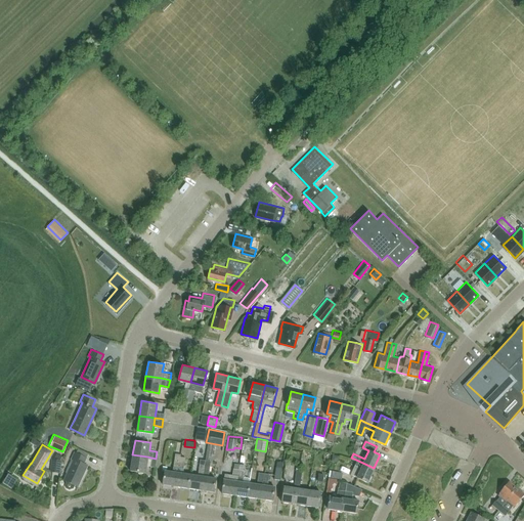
[(78,484),(87,464),(83,462),(86,457),(74,450),(71,457),(74,458),(64,478),(66,479),(64,482),(66,486),(70,487),(73,486),(75,483),(78,484)]
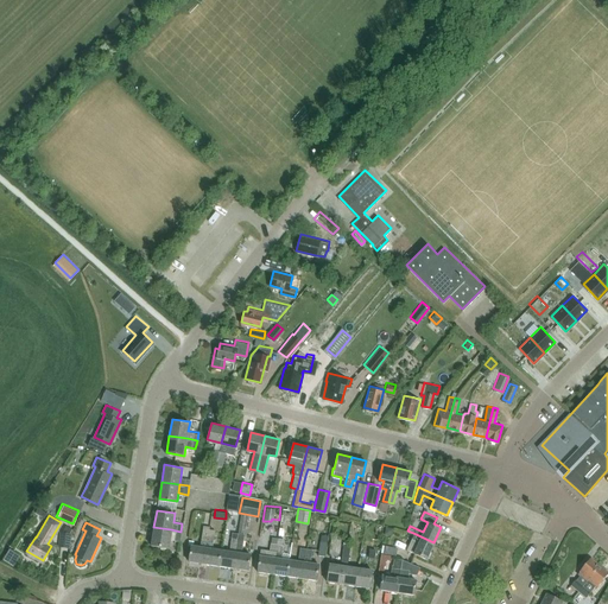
[(58,542),(67,544),(69,531),(70,528),(63,523),(61,529),(58,542)]
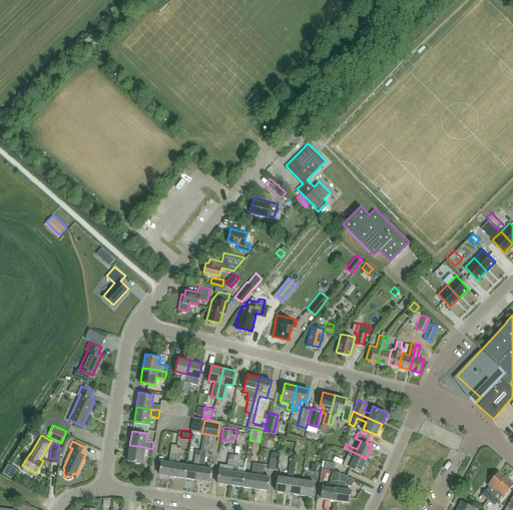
[(171,474),(176,445),(175,445),(175,443),(170,442),(167,460),(161,459),(159,473),(171,474)]
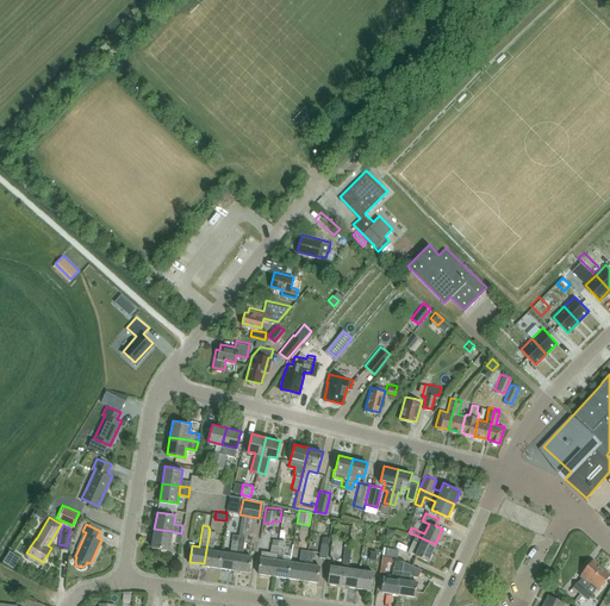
[(181,533),(172,531),(154,529),(151,545),(169,549),(170,539),(180,541),(181,533)]
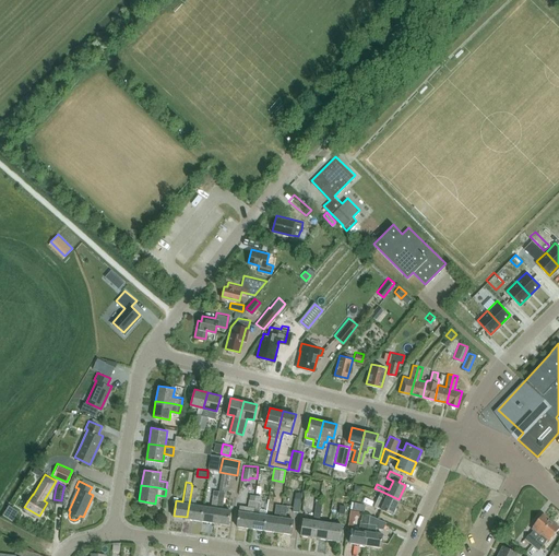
[(198,486),(192,485),(187,517),(201,519),(203,505),(195,504),(198,486)]
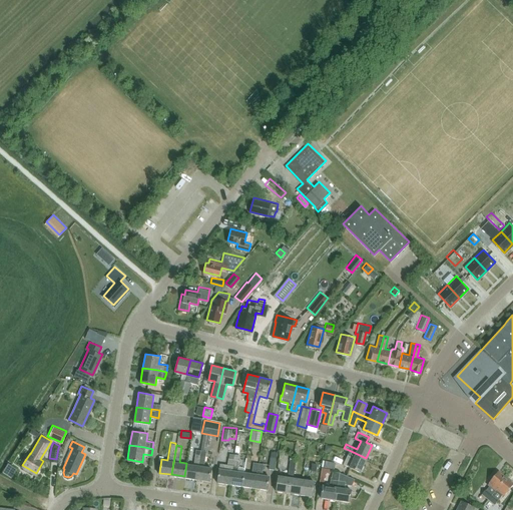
[(196,478),(200,449),(195,448),(193,464),(186,463),(184,476),(196,478)]
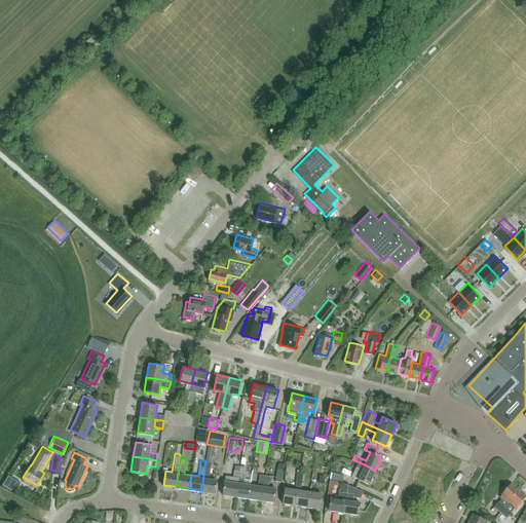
[(212,461),(205,460),(201,490),(215,492),(217,479),(209,478),(212,461)]
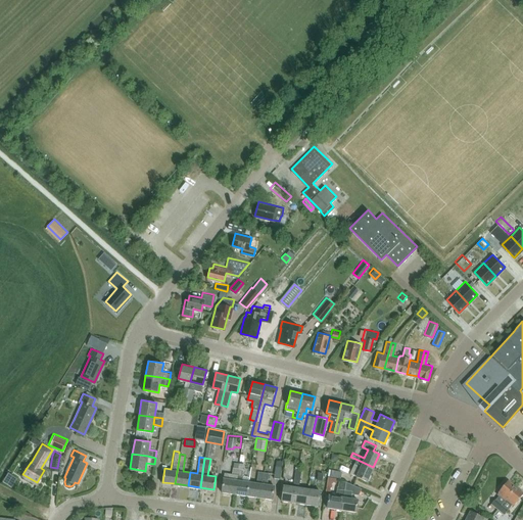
[(281,460),(275,459),(273,476),(278,477),(281,460)]
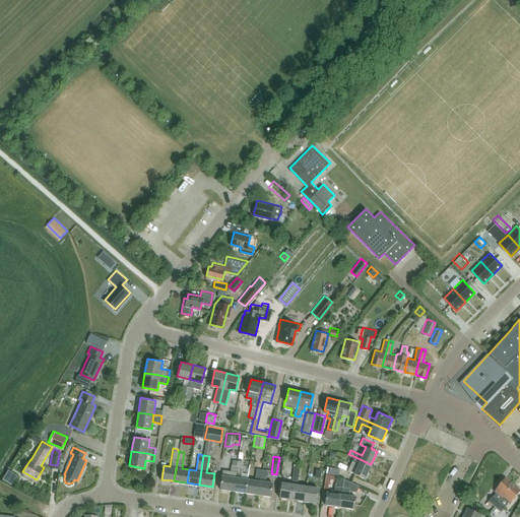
[(365,477),(371,464),(353,456),(347,469),(354,472),(365,477)]
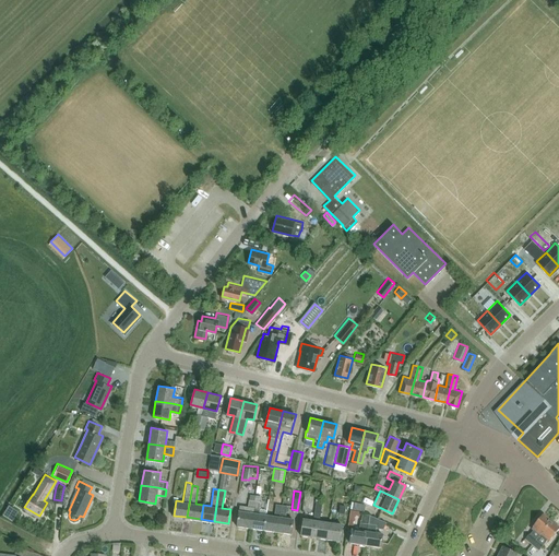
[(254,499),(256,493),(249,493),(248,505),(239,504),(237,524),(250,527),(254,499)]
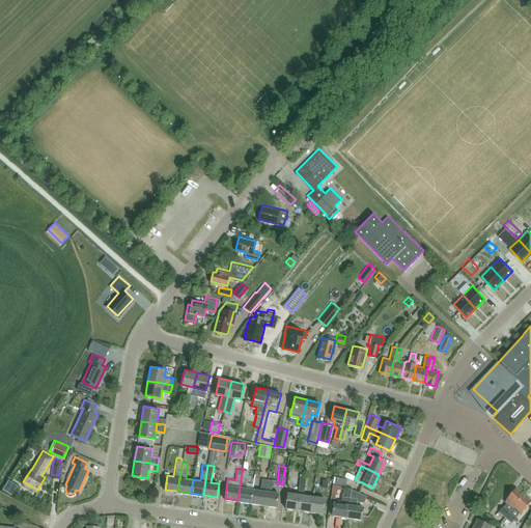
[(253,489),(246,488),(247,481),(246,481),(248,469),(243,468),(242,474),(238,500),(251,502),(253,489)]
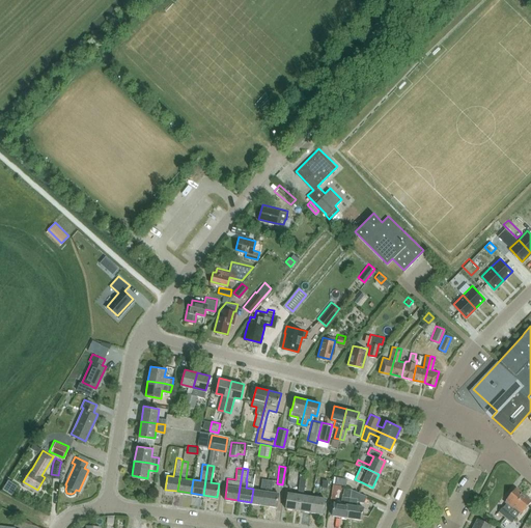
[(346,477),(333,474),(332,481),(344,483),(346,477)]
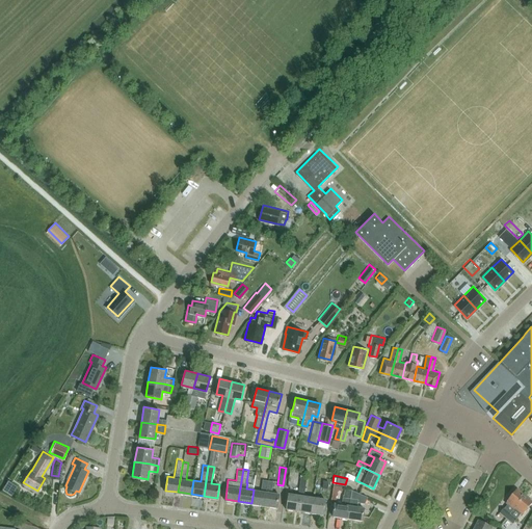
[(266,491),(268,479),(262,478),(260,490),(254,490),(251,503),(264,505),(266,491)]
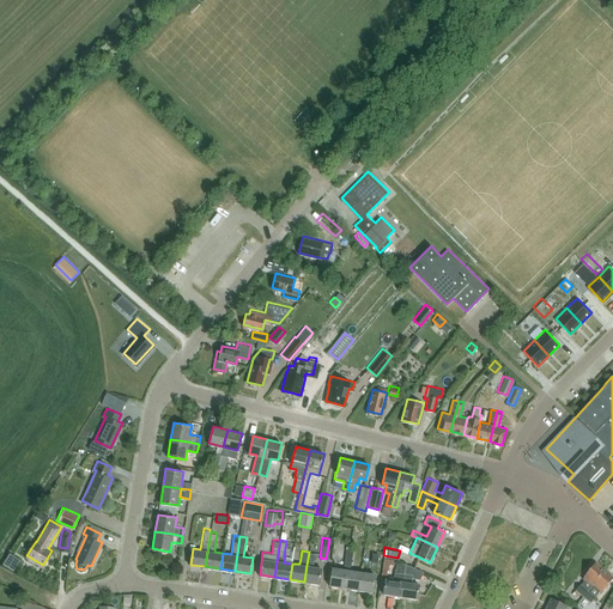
[(321,567),(313,566),(315,552),(309,552),(307,565),(304,582),(319,583),(321,567)]
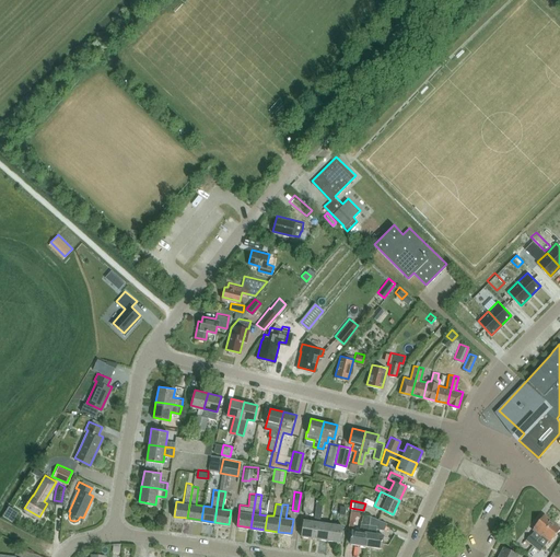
[(540,534),(552,520),(544,512),(534,525),(536,526),(534,529),(540,534)]
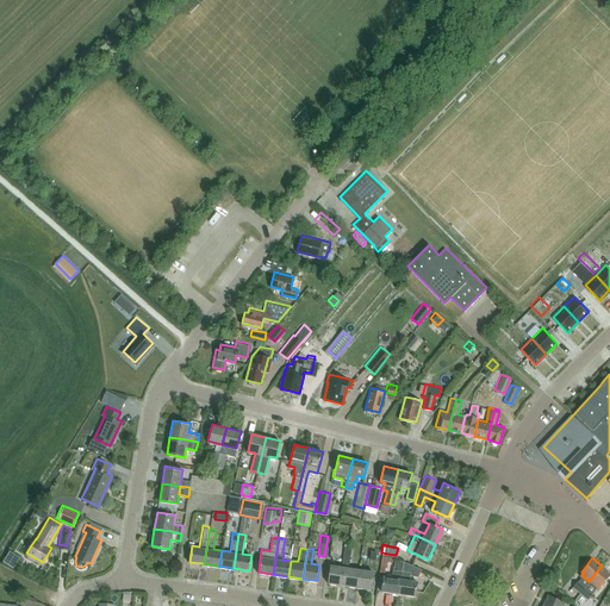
[(398,592),(403,560),(396,558),(394,566),(393,566),(391,576),(384,575),(381,589),(398,592)]
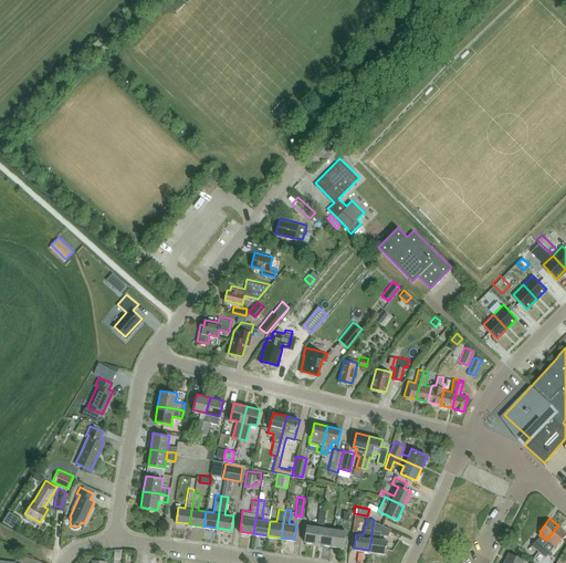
[(385,553),(387,539),(379,538),(380,533),(388,534),(391,527),(374,520),(369,550),(385,553)]
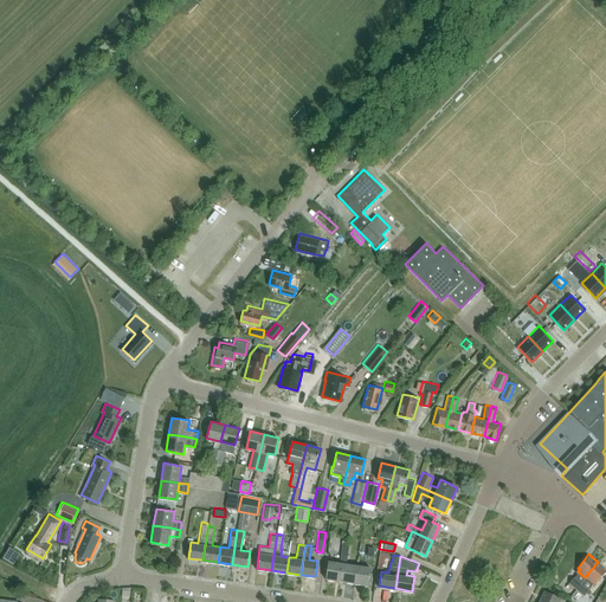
[(326,578),(340,581),(343,563),(329,561),(326,578)]
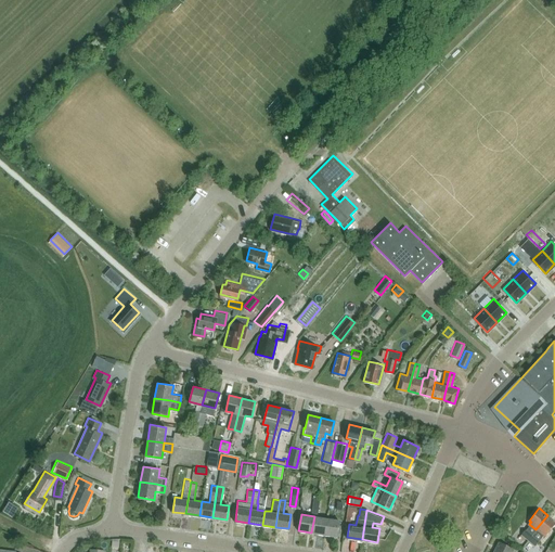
[(545,534),(554,522),(554,521),(547,515),(536,529),(541,534),(543,533),(545,534)]
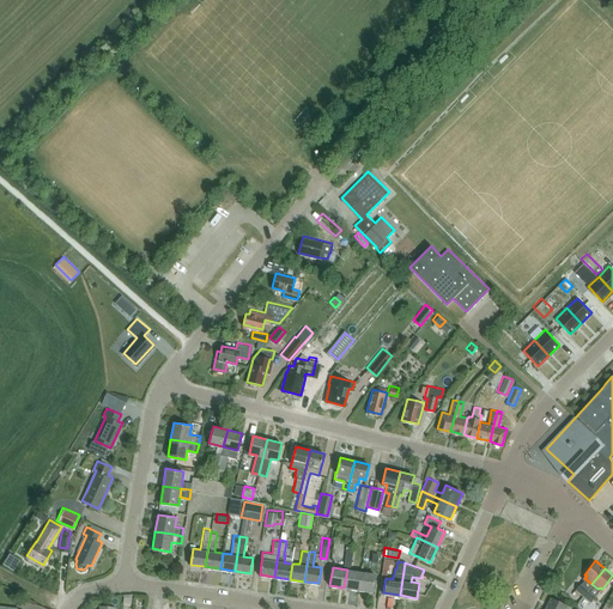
[(358,589),(360,572),(347,570),(344,588),(358,589)]
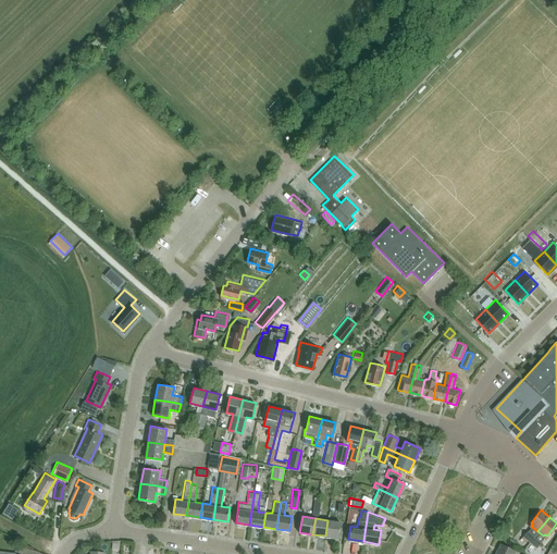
[(338,538),(341,521),(327,520),(325,536),(338,538)]
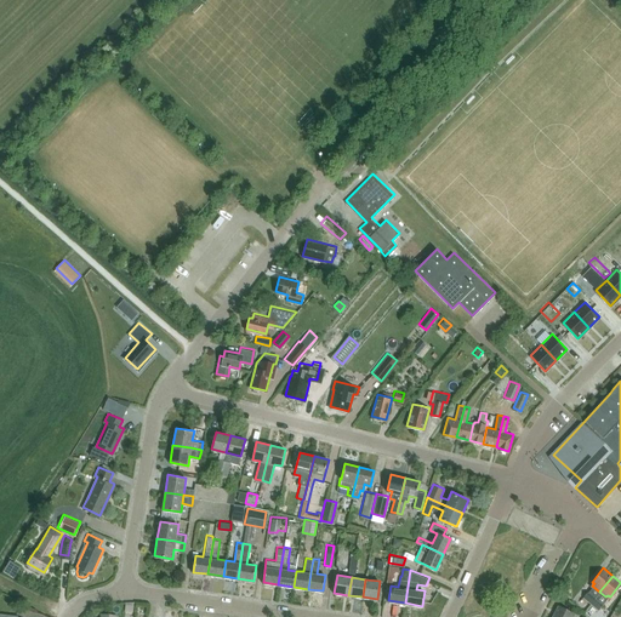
[(591,601),(599,592),(592,586),(588,590),(587,589),(584,595),(591,601)]
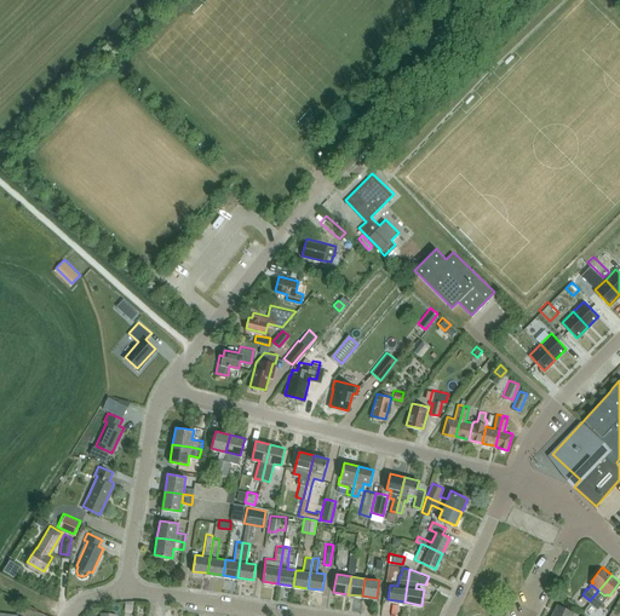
[(606,597),(604,596),(598,591),(590,600),(597,606),(602,602),(606,597)]
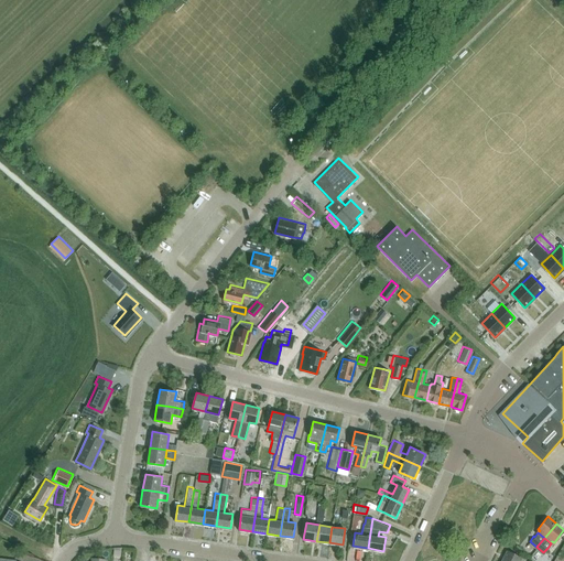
[(519,560),(521,557),(507,550),(500,560),(519,560)]
